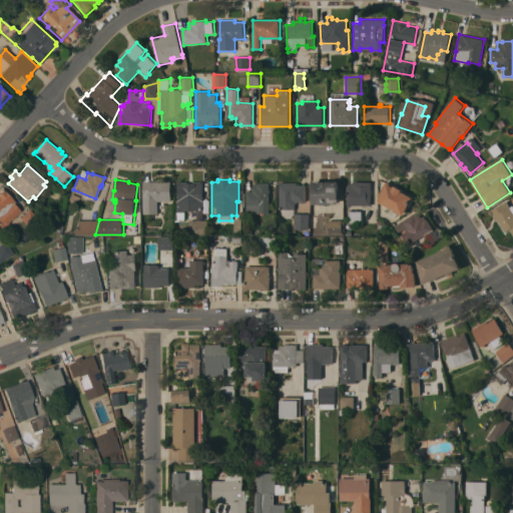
[(378,201),(381,195),(379,194),(387,180),(414,195),(414,196),(415,197),(414,199),(410,206),(409,206),(404,215),(378,201)]
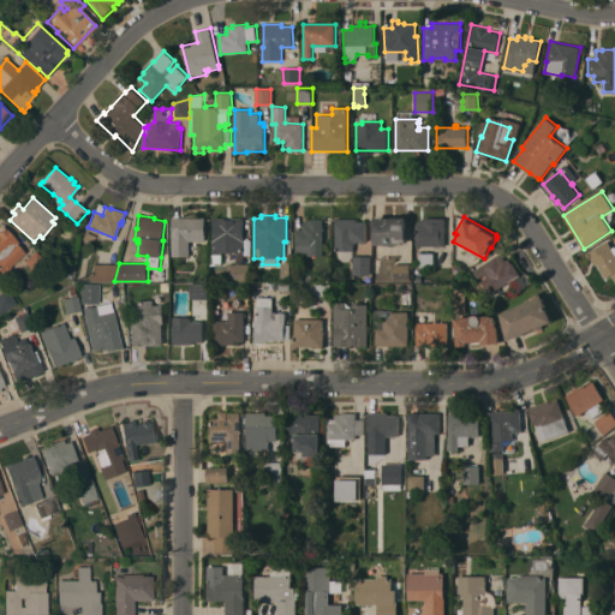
[(206,218),(206,242),(190,242),(190,256),(172,256),(172,234),(173,234),(173,218),(206,218)]
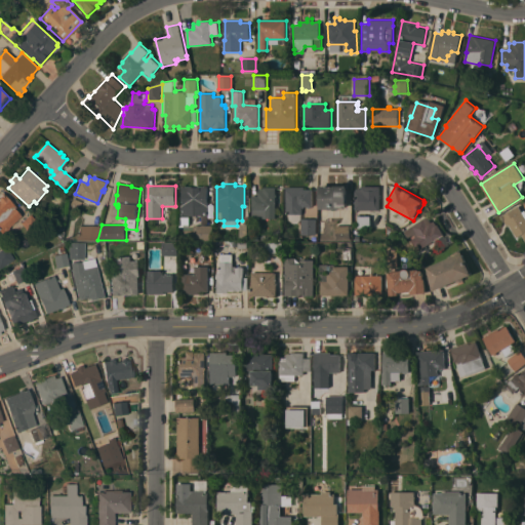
[(183,187),(190,187),(201,188),(201,186),(208,186),(208,205),(209,205),(208,216),(199,215),(195,215),(182,215),(183,187)]
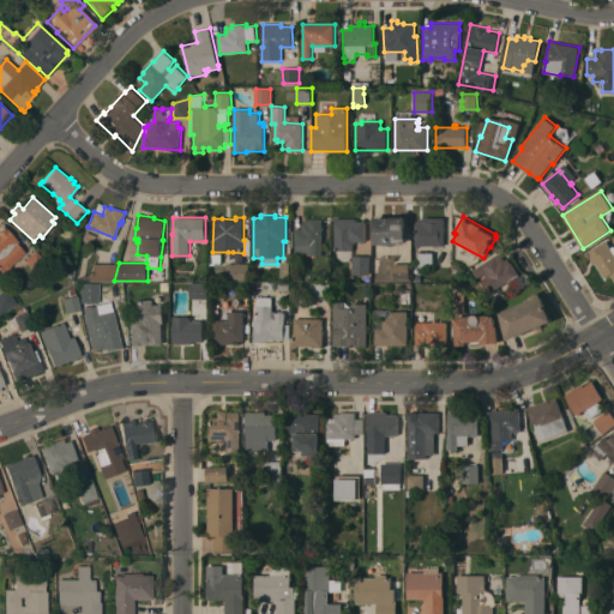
[(373,217),(384,217),(384,218),(391,218),(391,217),(405,217),(405,244),(374,245),(373,217)]
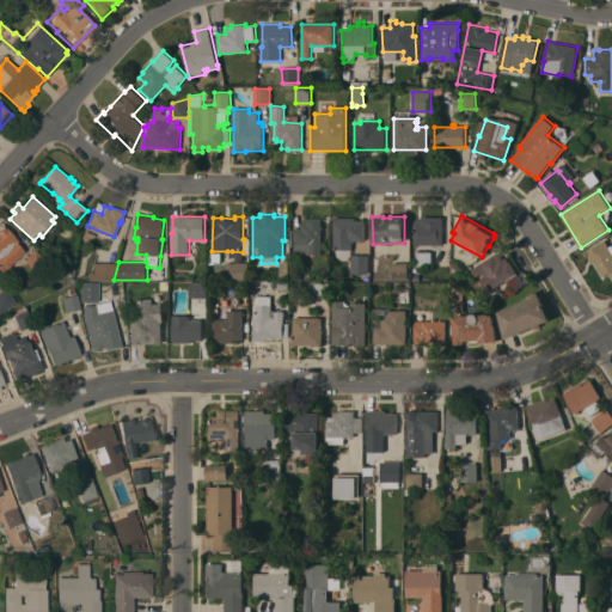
[(414,245),(414,222),(415,222),(415,219),(421,219),(421,216),(444,216),(444,245),(414,245)]
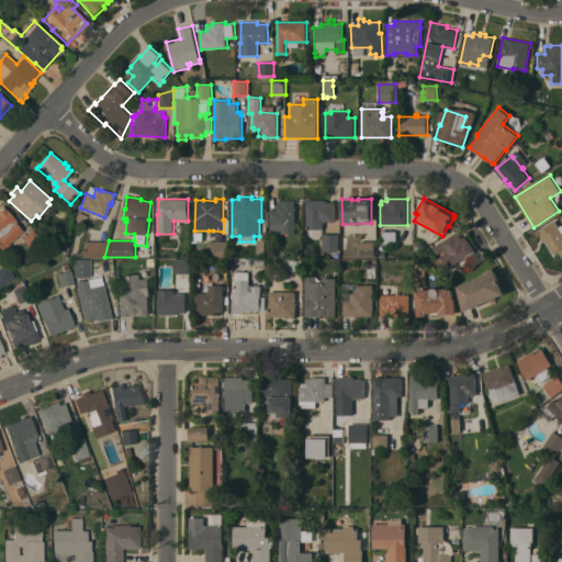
[(270,210),(277,210),(278,201),(282,201),(282,200),(295,200),(294,234),(269,234),(270,210)]
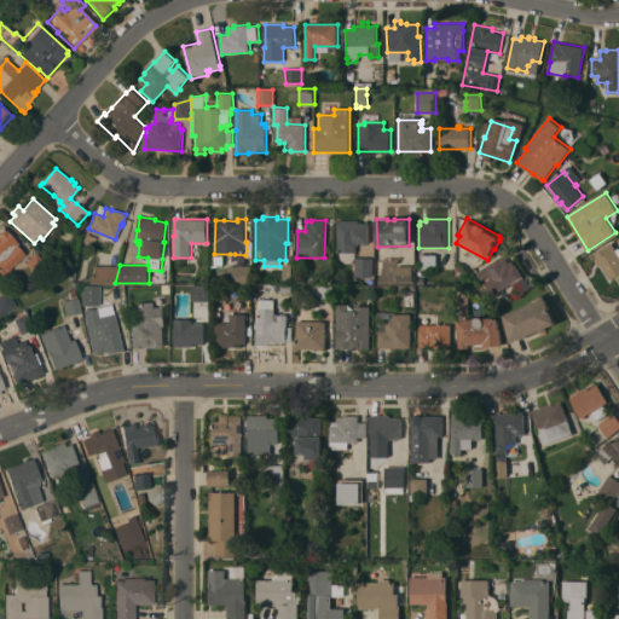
[(359,220),(359,223),(369,223),(369,243),(356,243),(356,258),(356,259),(352,262),(343,262),(340,260),(340,253),(337,253),(337,220),(359,220)]
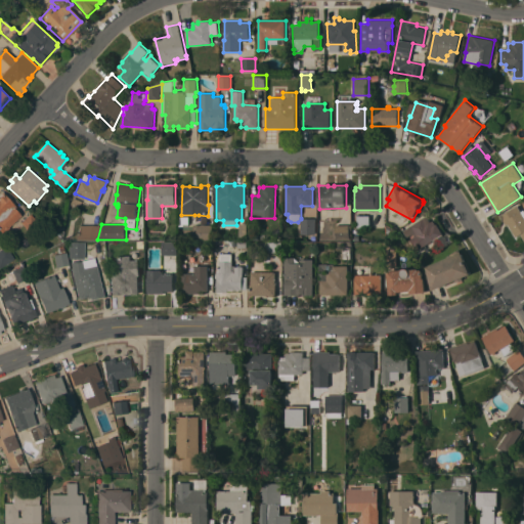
[(8,226),(9,227),(5,231),(4,230),(2,233),(0,230),(0,195),(1,194),(0,193),(2,192),(15,206),(13,207),(20,215),(8,226)]
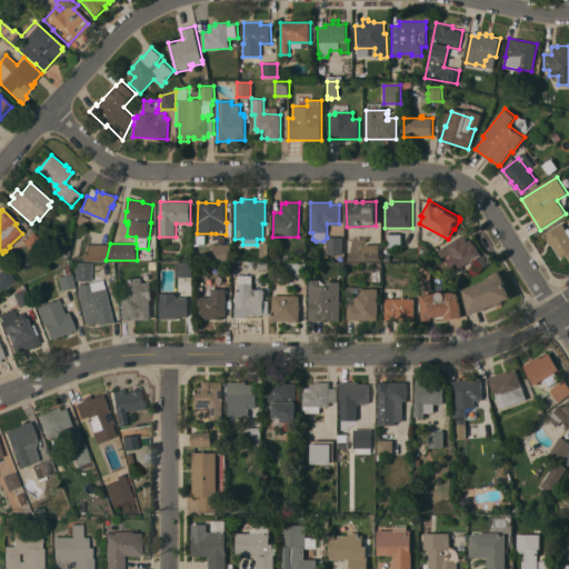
[(552,243),(550,245),(543,235),(559,225),(558,223),(561,221),(566,229),(568,228),(568,257),(567,253),(561,257),(552,243)]
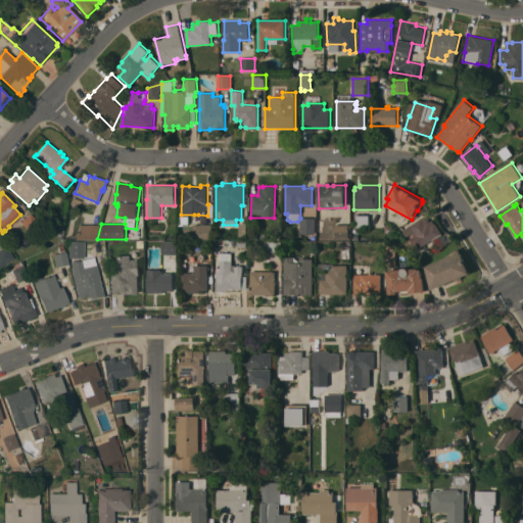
[(42,227),(32,235),(20,222),(30,214),(42,227)]
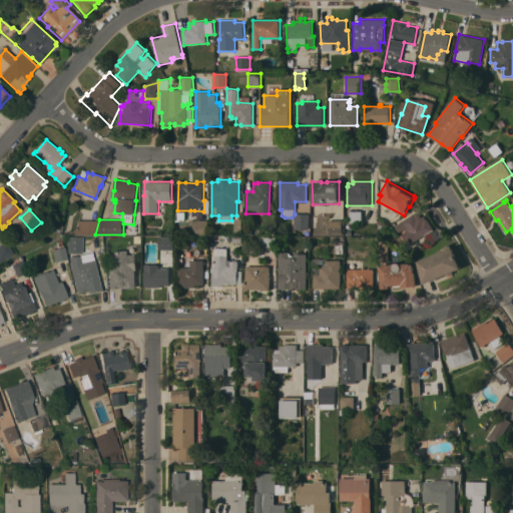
[(350,223),(350,211),(362,210),(362,222),(350,223)]
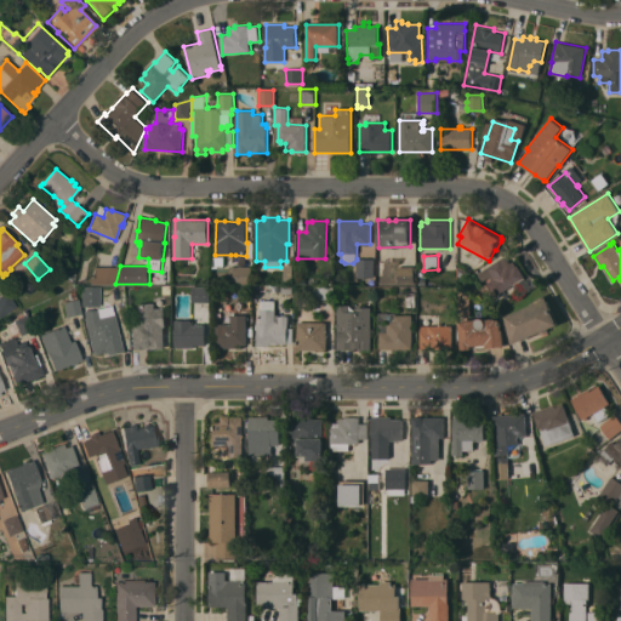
[(506,256),(511,263),(513,261),(517,266),(518,266),(525,278),(495,297),(486,283),(493,280),(490,277),(483,280),(478,273),(506,256)]
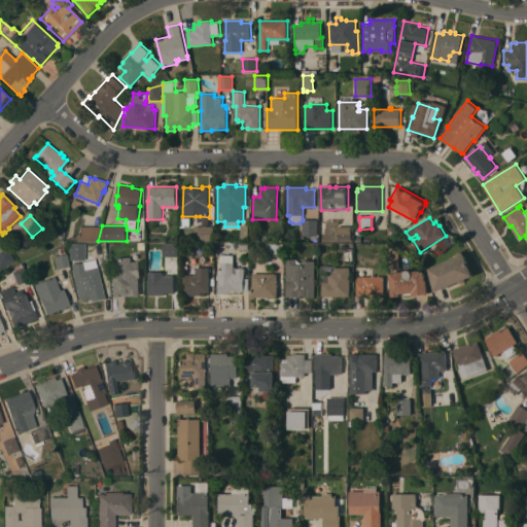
[(317,236),(303,236),(303,220),(303,219),(318,219),(317,236)]
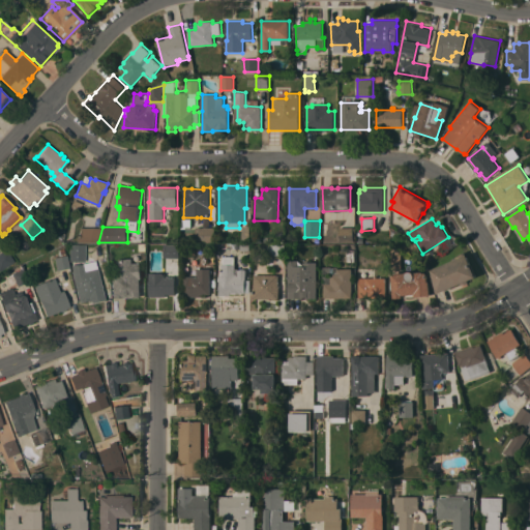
[(96,242),(77,242),(81,227),(100,228),(96,242)]
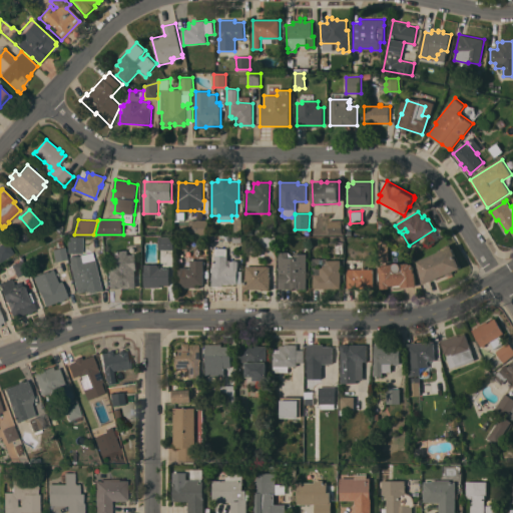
[(208,219),(208,234),(189,234),(189,219),(208,219)]
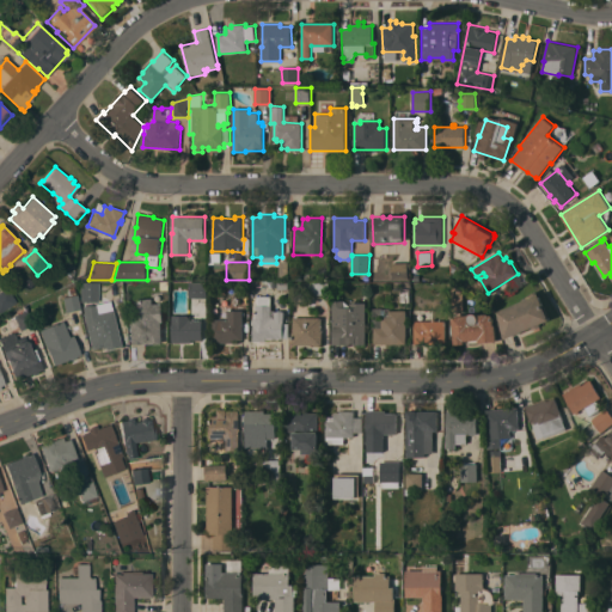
[(391,280),(391,263),(408,262),(408,263),(411,263),(411,275),(409,275),(409,280),(391,280)]
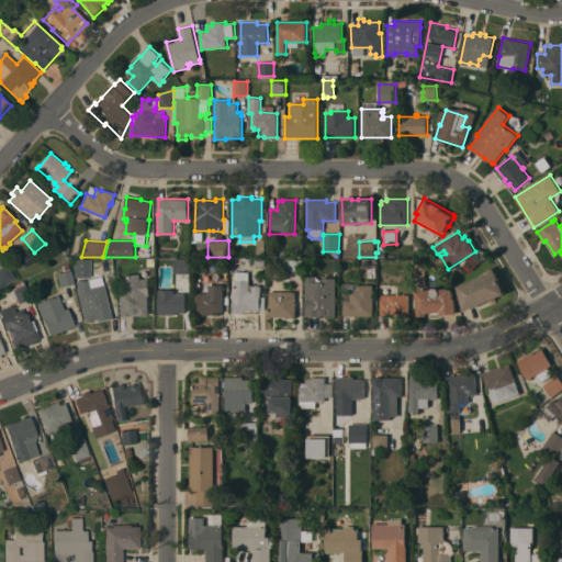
[(287,259),(303,258),(303,272),(287,272),(287,259)]
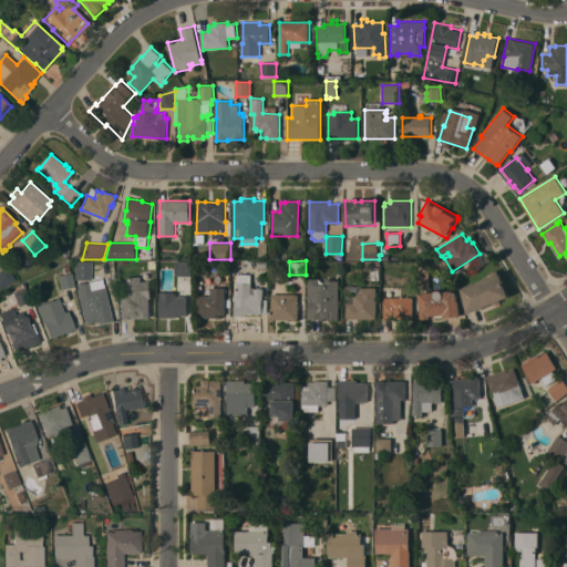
[(75,261),(91,261),(90,279),(83,279),(85,287),(78,288),(75,279),(74,279),(75,261)]
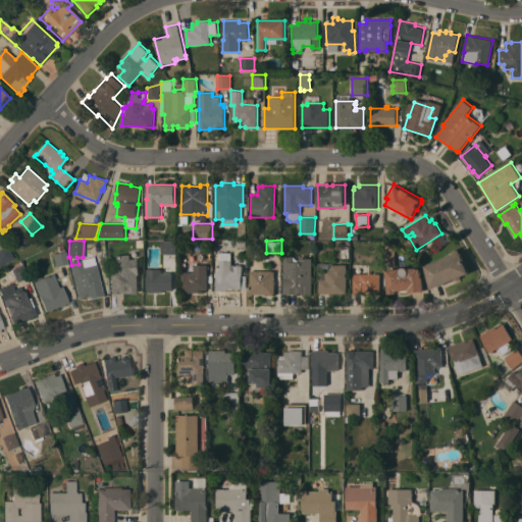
[(177,241),(177,254),(162,254),(162,241),(177,241)]
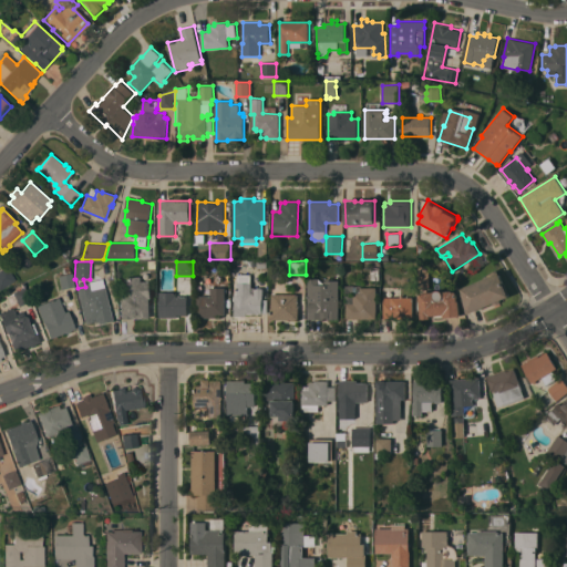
[(0,269),(6,266),(16,279),(6,286),(4,285),(0,288),(0,269)]
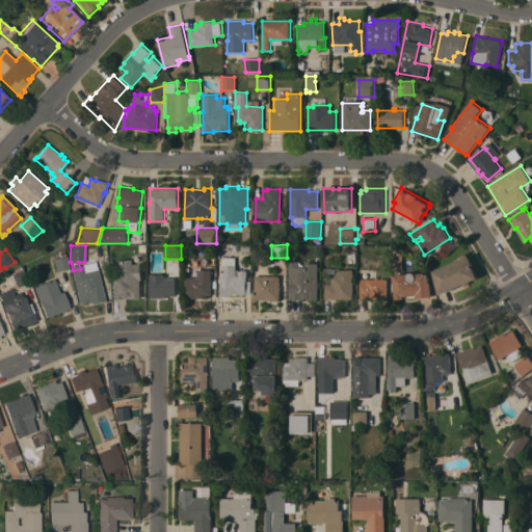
[(247,281),(251,281),(251,294),(247,294),(243,294),(243,295),(241,295),(241,294),(238,294),(238,295),(233,295),(233,294),(232,294),(232,296),(228,296),(228,297),(221,297),(221,296),(221,283),(219,283),(219,277),(220,277),(220,276),(221,276),(221,274),(223,274),(223,273),(222,273),(222,266),(223,266),(223,262),(222,262),(222,256),(224,256),(224,251),(236,251),(236,265),(237,265),(237,271),(239,271),(239,270),(241,270),(241,269),(245,269),(245,270),(247,270),(247,281)]
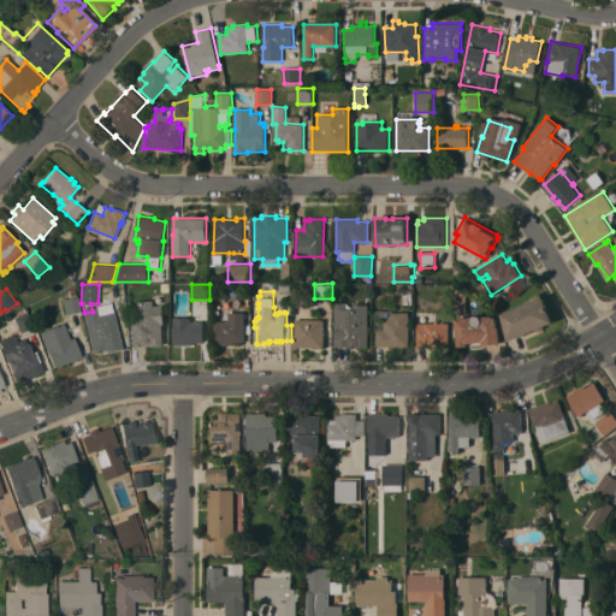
[(527,303),(526,301),(540,292),(548,308),(549,307),(555,320),(554,320),(555,323),(544,326),(545,329),(537,332),(535,330),(509,341),(502,314),(527,303)]
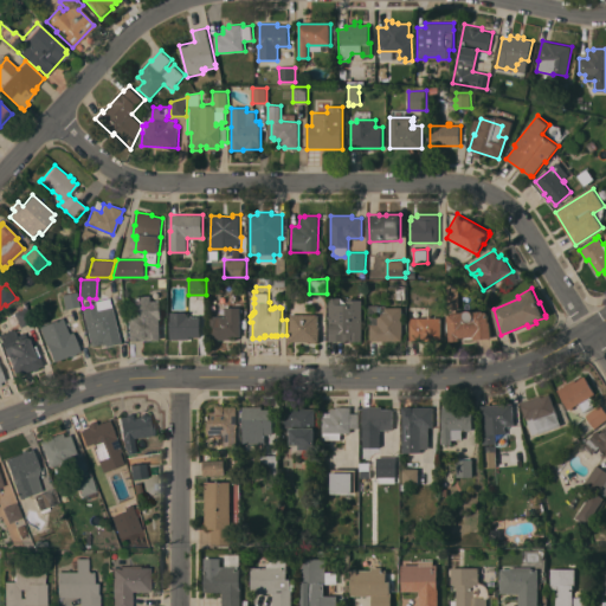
[(79,305),(65,309),(62,295),(76,291),(79,305)]
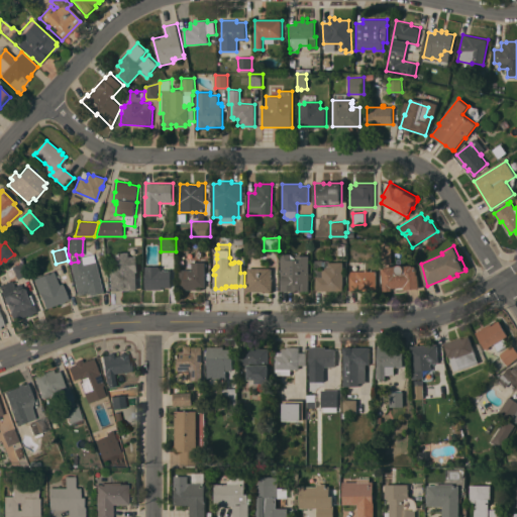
[(110,291),(108,270),(115,269),(115,267),(113,267),(113,260),(114,260),(114,252),(129,251),(129,256),(137,255),(138,272),(136,272),(137,289),(110,291)]
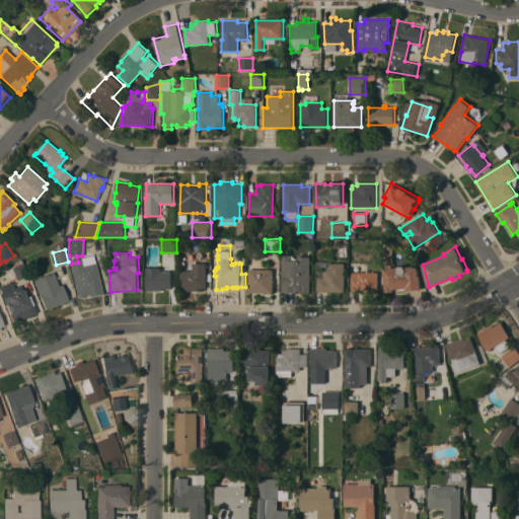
[(282,254),(292,254),(292,261),(297,261),(297,256),(310,256),(311,292),(300,292),(300,291),(297,291),(297,292),(282,292),(282,254)]
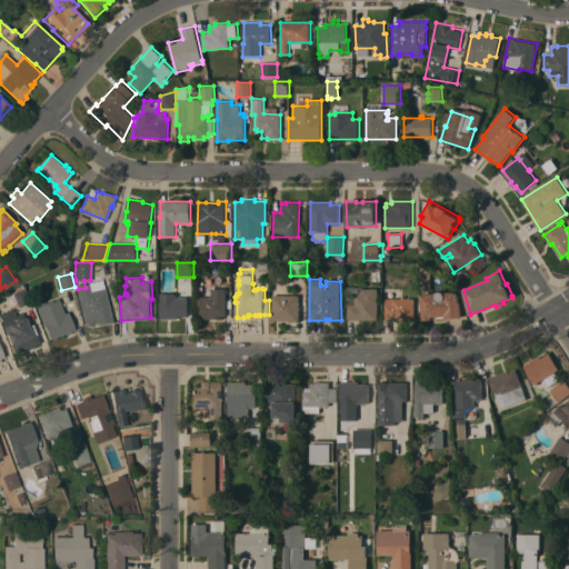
[(288,281),(288,295),(299,295),(299,306),(300,306),(300,321),(272,320),(272,309),(272,281),(288,281)]
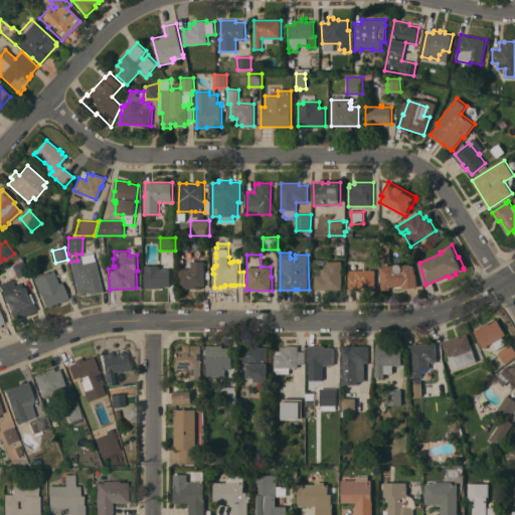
[(99,280),(100,281),(101,284),(100,284),(101,291),(90,294),(89,293),(77,296),(77,293),(76,293),(70,263),(87,260),(90,271),(96,270),(99,280)]
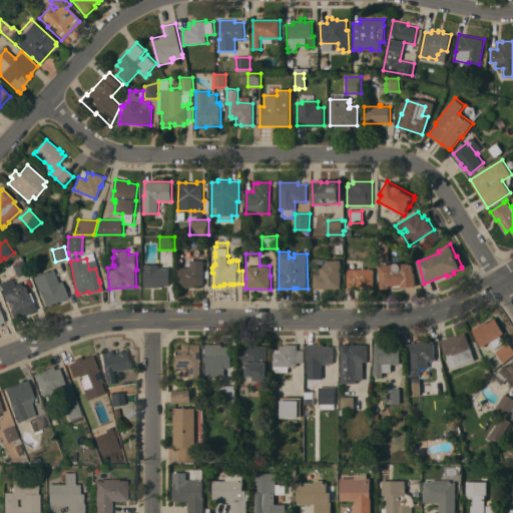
[(28,272),(27,273),(27,274),(18,278),(18,277),(17,277),(11,265),(22,260),(28,272)]
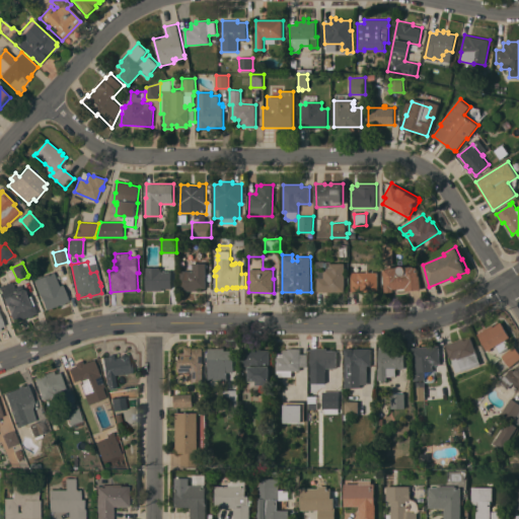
[(207,288),(199,288),(199,291),(191,291),(180,291),(180,271),(194,271),(194,263),(207,263),(207,288)]
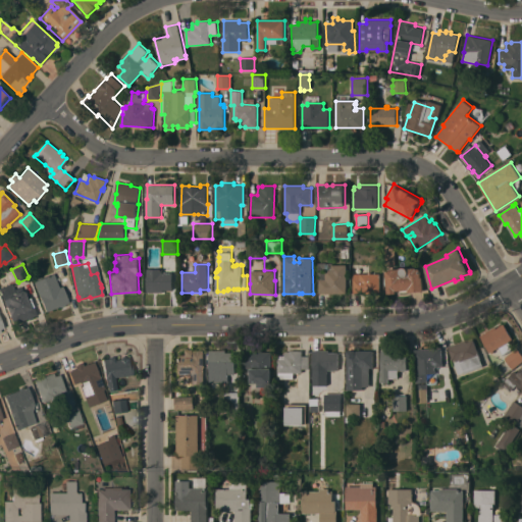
[(347,294),(319,294),(319,279),(325,279),(325,270),(332,270),(332,264),(347,264),(347,294)]
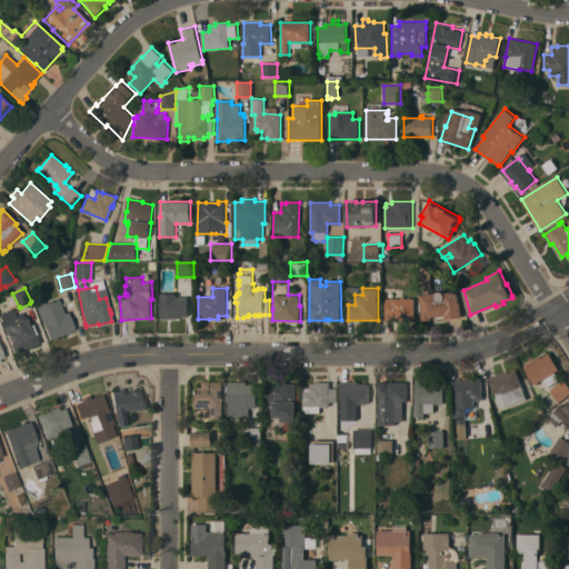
[(402,288),(402,296),(405,297),(405,298),(415,298),(415,318),(406,318),(406,320),(385,320),(386,298),(386,288),(402,288)]
